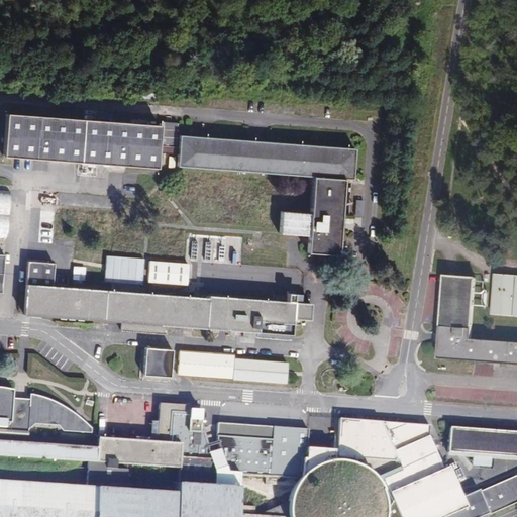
[(6,116),(3,154),(16,156),(138,165),(156,166),(157,152),(158,145),(159,127),(25,117),(6,116)]
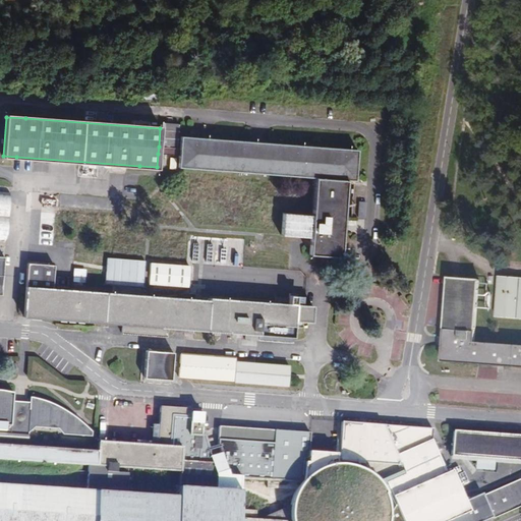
[(178,147),(179,124),(165,123),(162,123),(160,146),(178,147)]
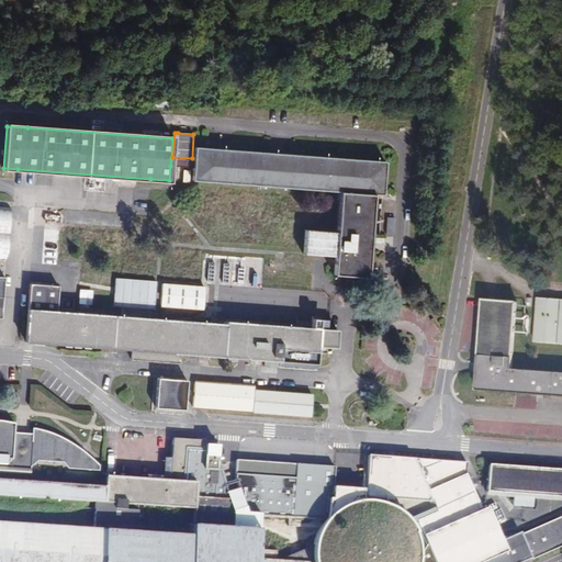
[(385,161),(194,147),(193,160),(193,168),(192,181),(339,192),(336,232),(304,229),(302,254),(335,256),(333,276),(367,278),(369,248),(366,247),(366,239),(370,239),(373,195),(383,195),(385,161)]
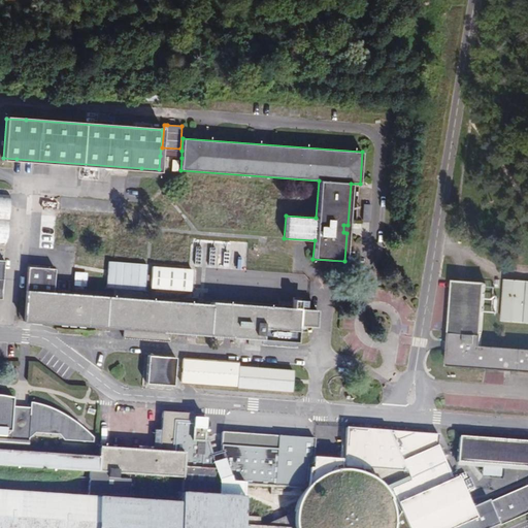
[(160,156),(182,158),(182,151),(161,149),(160,156)]
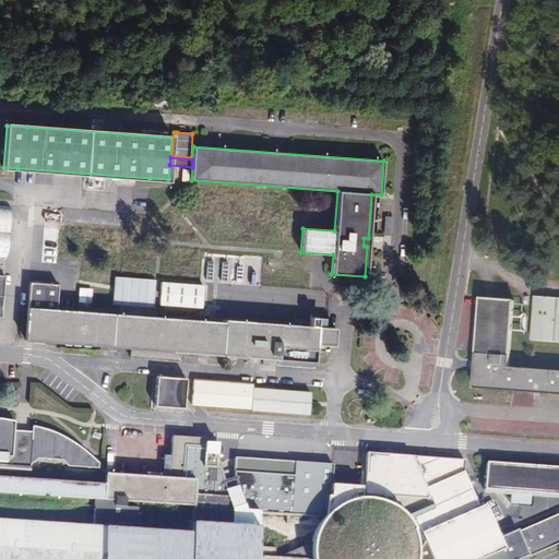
[(11,207),(0,206),(0,256),(7,257),(11,207)]
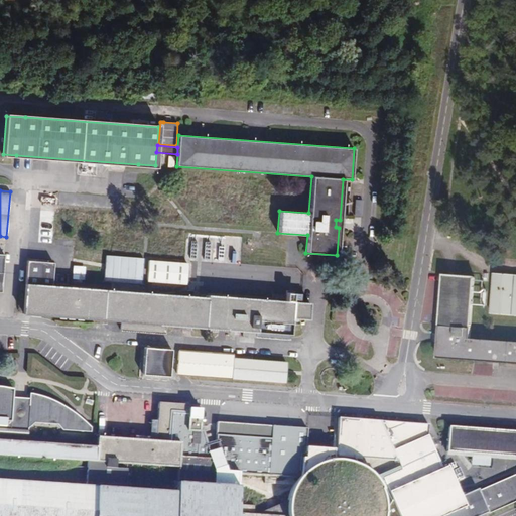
[(227,233),(226,240),(247,242),(247,236),(227,233)]
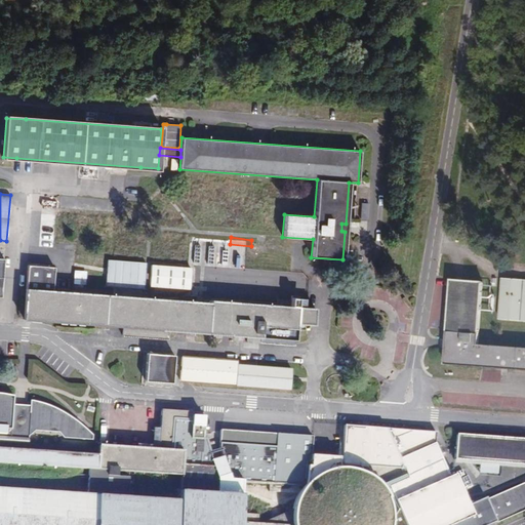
[(118,252),(129,253),(130,239),(119,238),(118,252)]
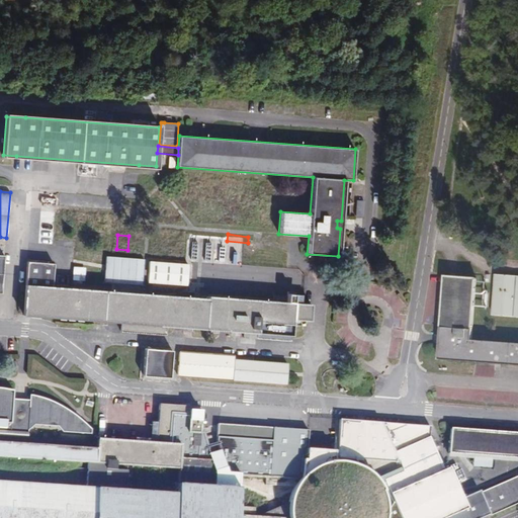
[(217,249),(216,257),(247,259),(247,252),(224,249),(217,249)]
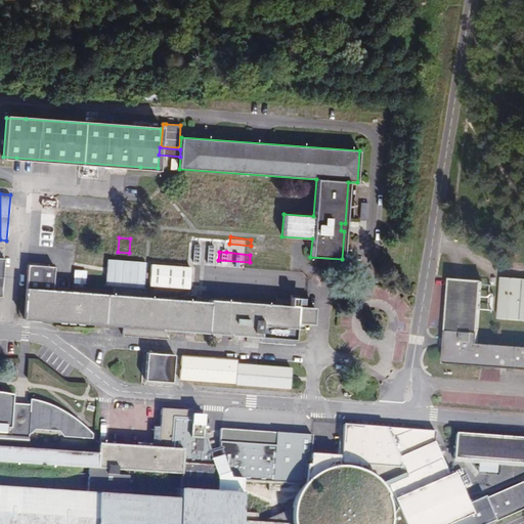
[(106,259),(104,286),(143,289),(145,262),(118,260),(106,259)]
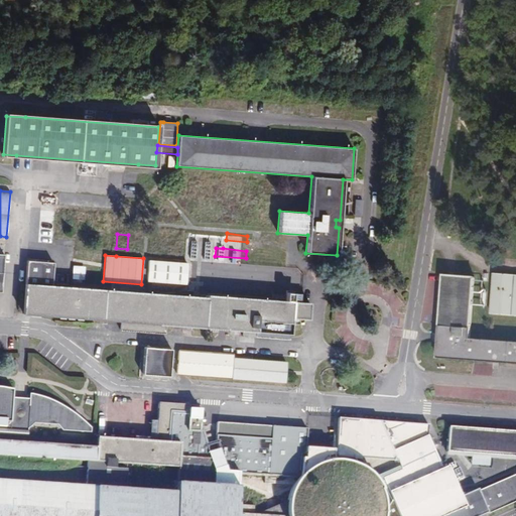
[(164,324),(241,330),(243,330),(243,336),(256,337),(256,336),(256,332),(290,334),(291,324),(299,324),(299,318),(308,318),(309,302),(207,295),(207,297),(51,286),(53,262),(27,260),(23,313),(121,320),(120,330),(164,333),(164,324)]
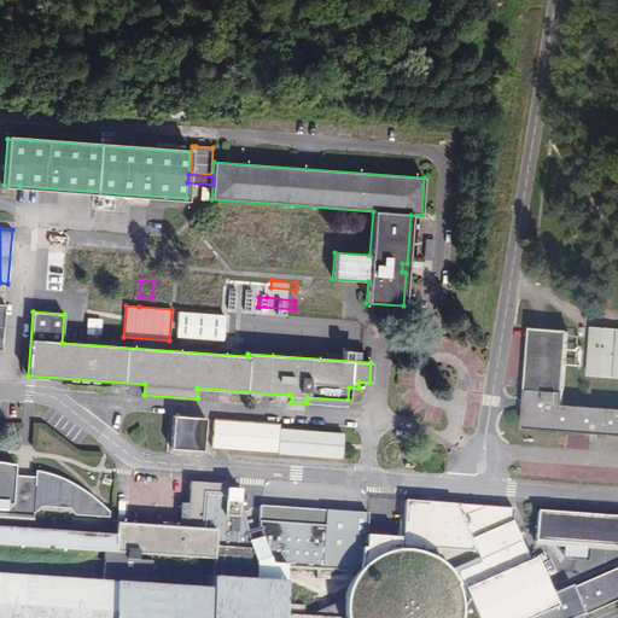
[(178,312),(175,337),(222,340),(225,315),(178,312)]
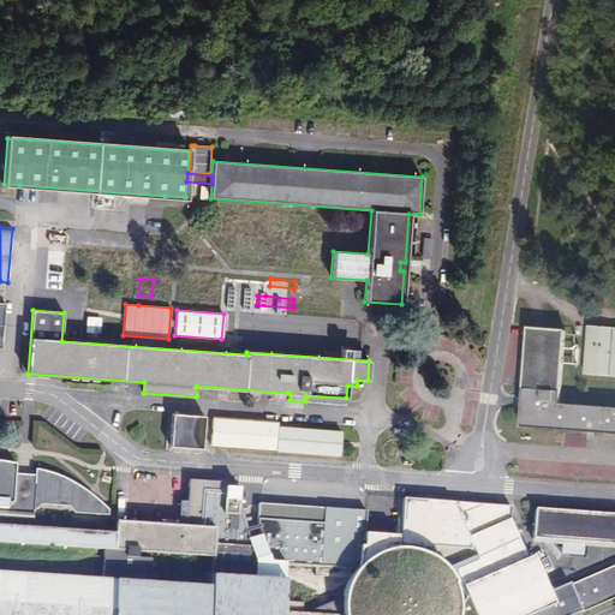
[(87,317),(85,333),(100,334),(101,318),(87,317)]
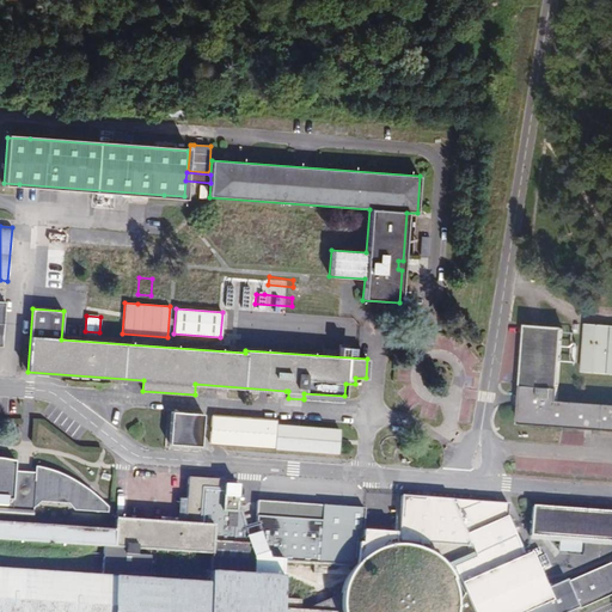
[(582,372),(611,373),(611,326),(586,325),(582,372)]
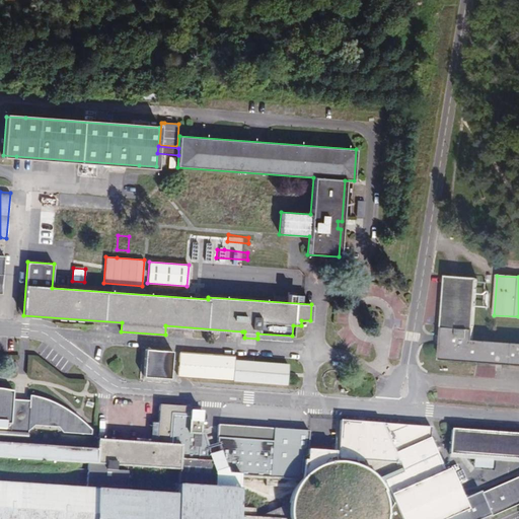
[(441,340),(441,343),(440,360),(518,366),(518,344),(472,341),(477,279),(446,277),(441,338),(441,340)]
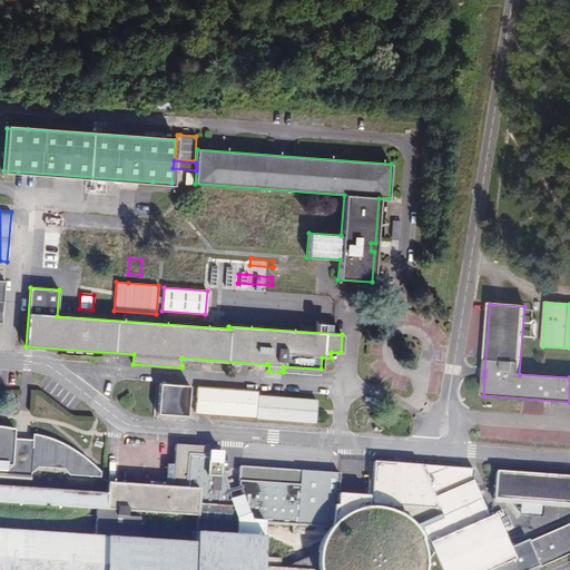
[(187,415),(189,385),(159,383),(157,413),(187,415)]
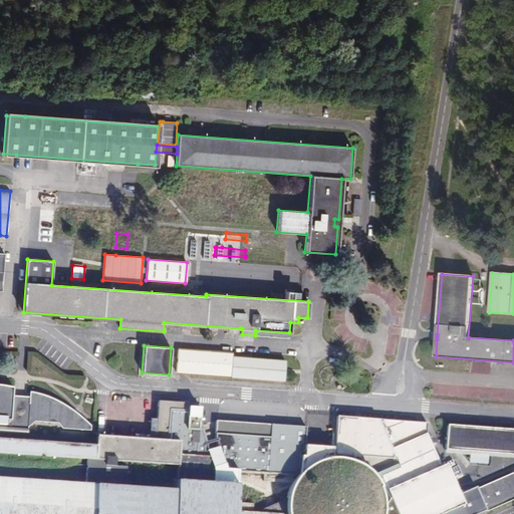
[(178,349),(176,372),(284,380),(285,360),(232,356),(233,353),(178,349)]
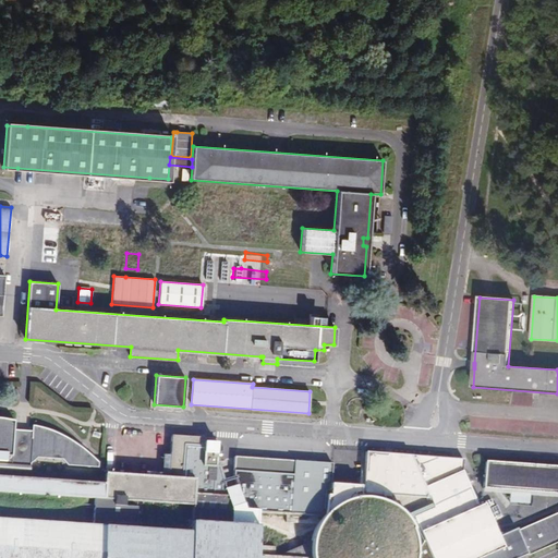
[(0,476),(27,478),(29,465),(38,458),(62,460),(67,465),(99,468),(99,462),(83,447),(67,436),(50,428),(32,425),(32,431),(21,429),(15,429),(15,421),(0,417),(0,476)]
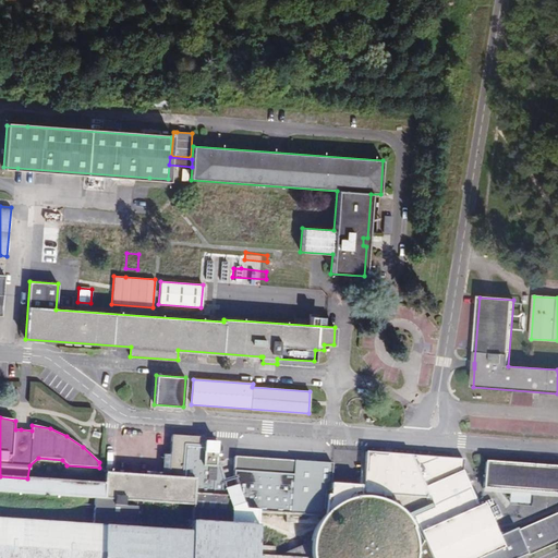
[(255,509),(322,513),(327,514),(331,484),(332,463),(231,458),(230,478),(220,481),(217,465),(213,465),(215,439),(168,436),(167,456),(159,456),(158,477),(101,474),(100,483),(27,478),(0,476),(0,493),(190,505),(255,509)]
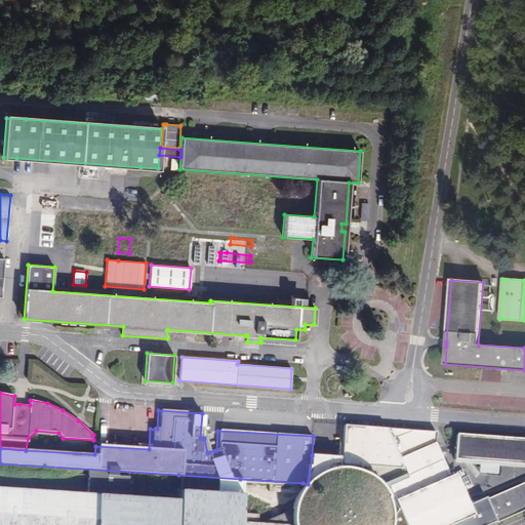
[(410,494),(447,479),(439,459),(432,444),(433,434),(341,427),(339,466),(401,470),(410,494)]
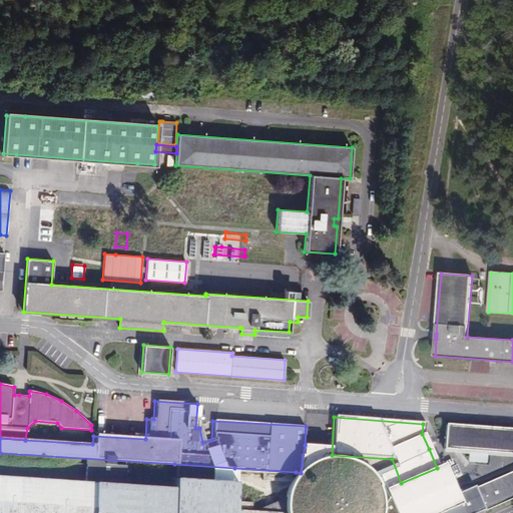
[(512,429),(445,424),(444,442),(443,453),(468,455),(488,456),(512,458),(512,429)]
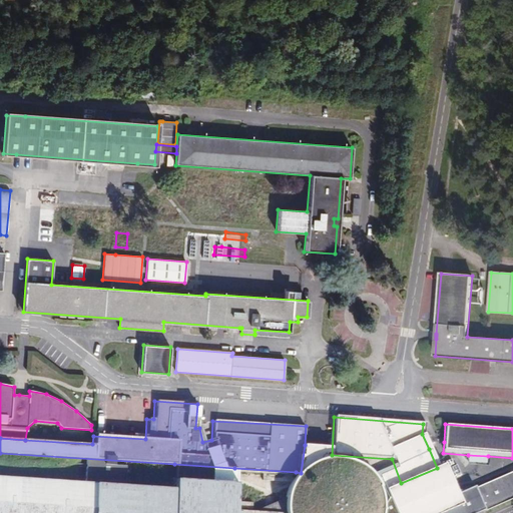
[(379,512),(379,500),(376,488),(370,477),(360,468),(350,462),(339,459),(328,459),(328,447),(305,445),(301,473),(296,472),(289,482),(284,493),(282,505),(282,512),(379,512)]
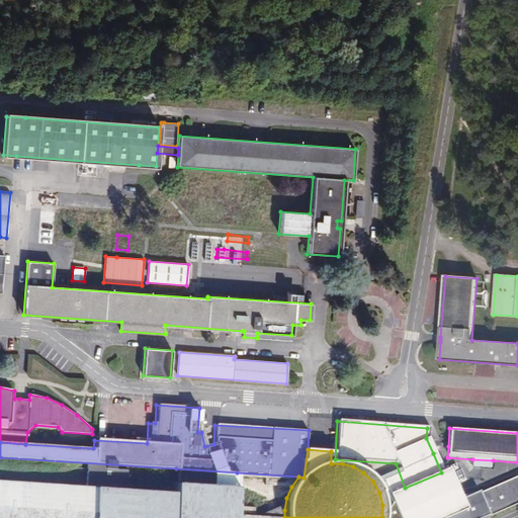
[(492,469),(493,460),(472,459),(471,467),(492,469)]
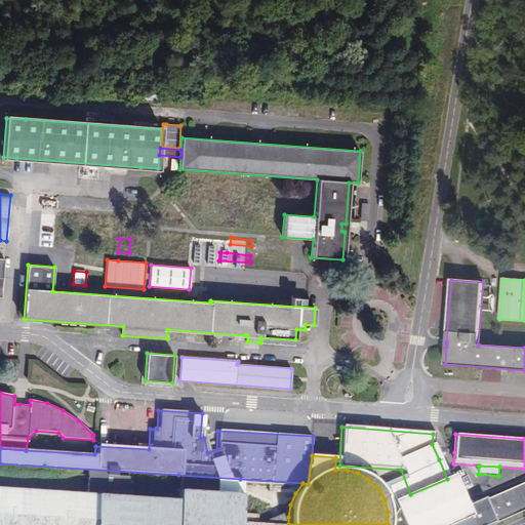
[(178,475),(177,500),(238,503),(240,479),(178,475)]
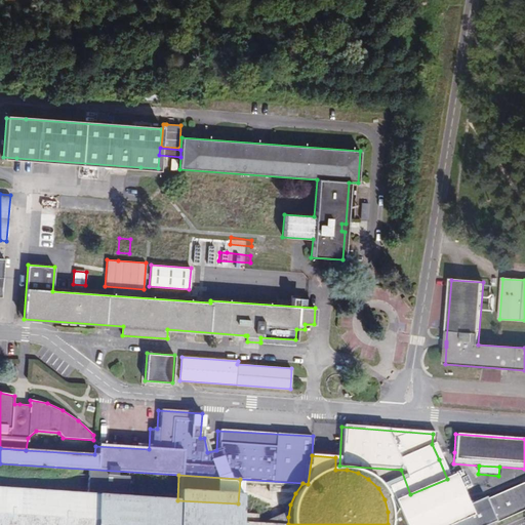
[(392,501),(401,524),(450,524),(471,516),(466,507),(452,476),(447,479),(410,494),(392,501)]
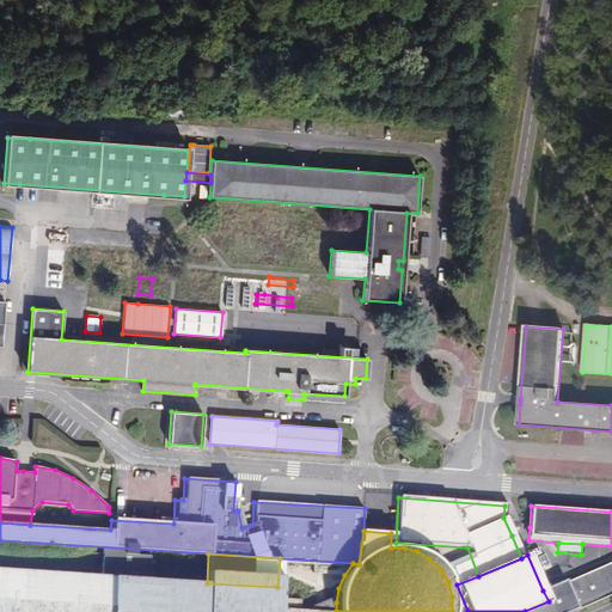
[(576,611),(581,610),(611,595),(611,564),(564,585),(576,610),(576,611)]
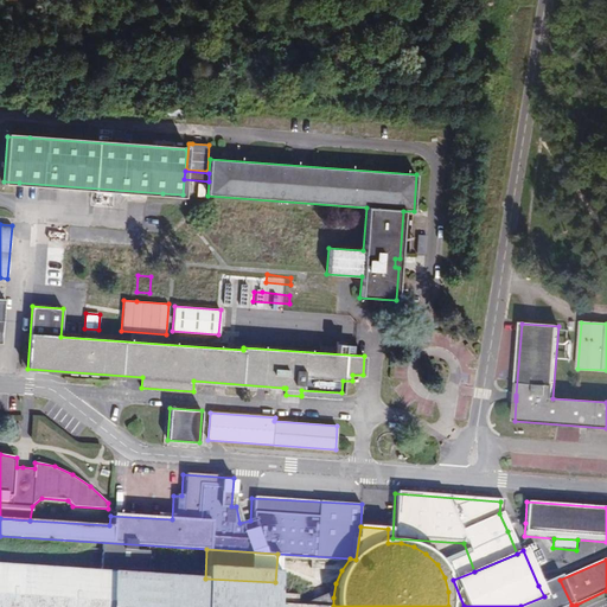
[(273,606),(275,582),(205,579),(0,563),(0,606),(273,606)]
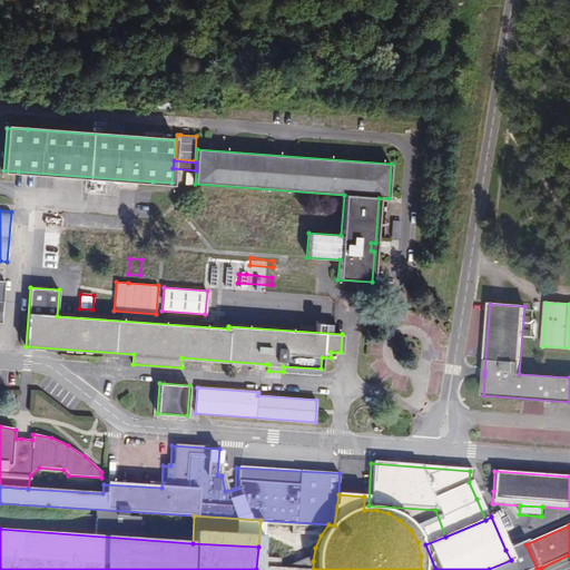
[(489,569),(531,569),(537,568),(526,544),(524,542),(505,550),(511,560),(489,569)]
